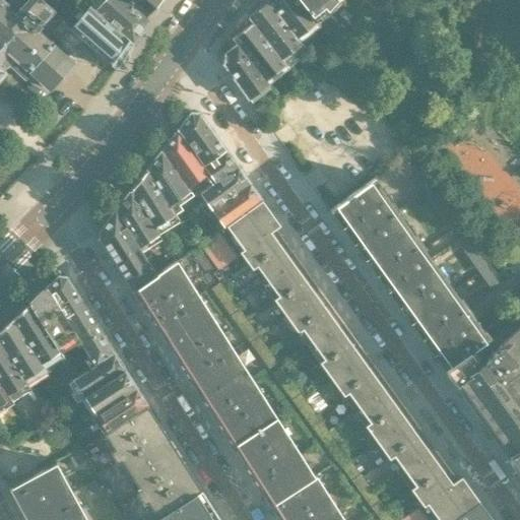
[(0,0),(0,76),(4,73),(0,69),(8,61),(23,76),(28,71),(48,88),(71,62),(51,44),(50,45),(34,29),(41,22),(40,21),(51,8),(42,0),(5,0),(3,3),(0,0)]
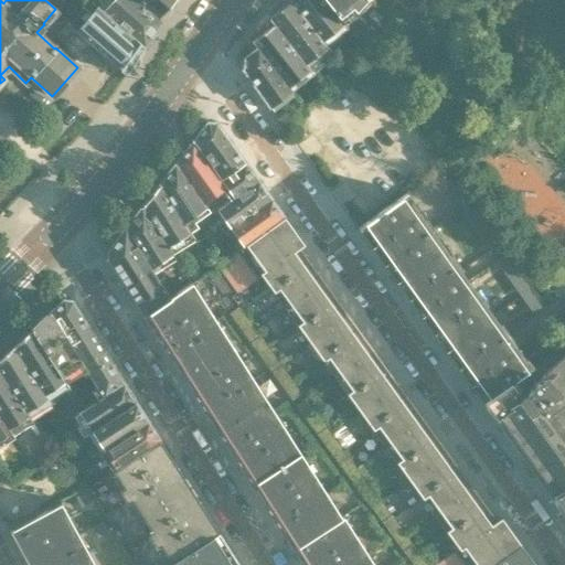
[(76,0),(74,0),(61,16),(68,22),(92,43),(125,73),(145,45),(104,10),(93,0),(87,0),(83,6),(76,0)]
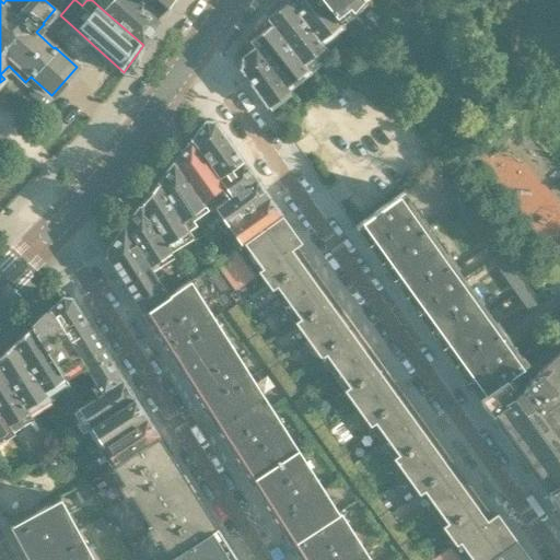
[(159,21),(136,0),(112,0),(103,10),(143,45),(160,22),(159,21)]
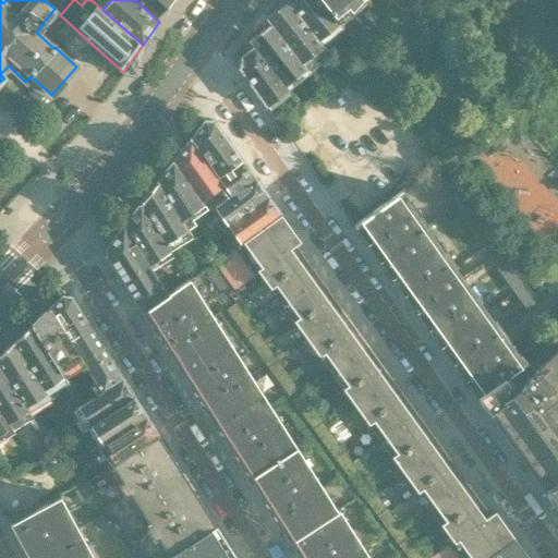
[(169,0),(135,0),(158,21),(171,5),(168,2),(169,0)]
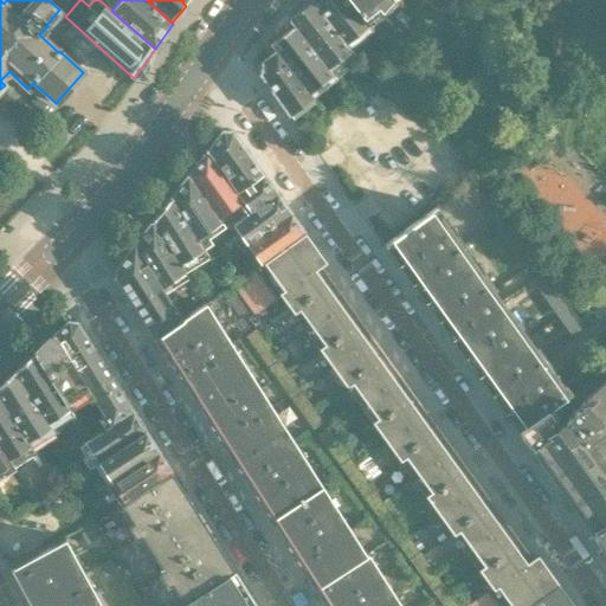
[(371,27),(348,0),(309,0),(310,1),(311,1),(341,40),(353,56),(355,55),(352,51),(366,40),(363,37),(373,30),(371,27)]
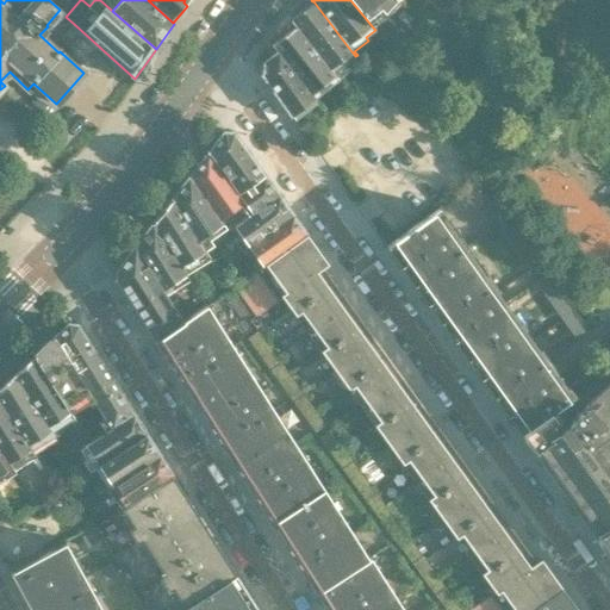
[(380,22),(362,0),(350,0),(373,27),(375,30),(397,56),(400,54),(409,45),(388,20),(381,20),(380,22)]
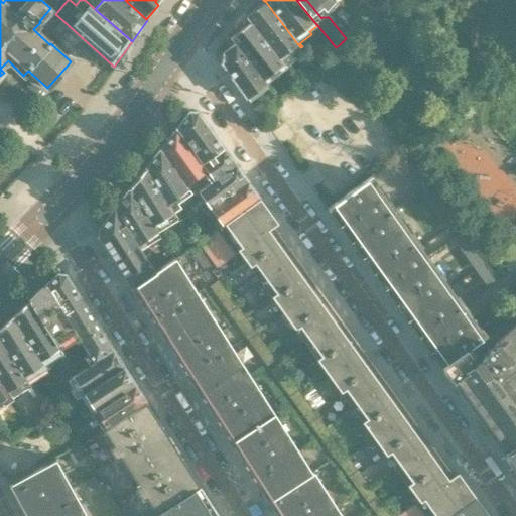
[(306,0),(321,18),(323,17),(337,0),(306,0)]
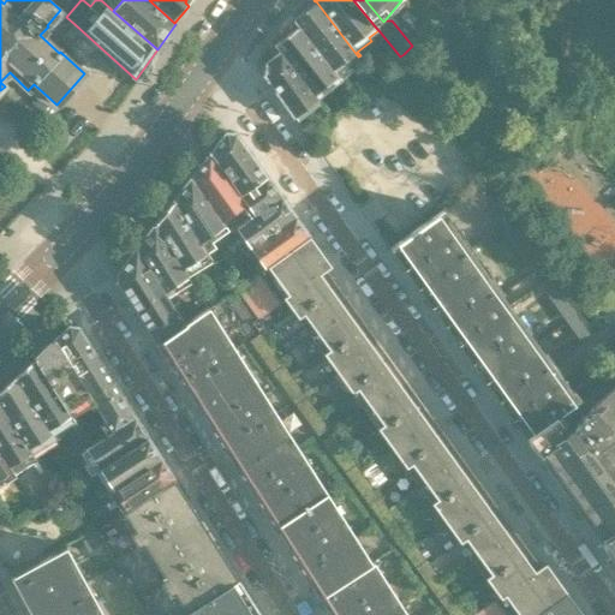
[(346,41),(316,1),(315,1),(292,21),(297,27),(328,67),(338,82),(357,67),(353,61),(358,57),(346,41)]
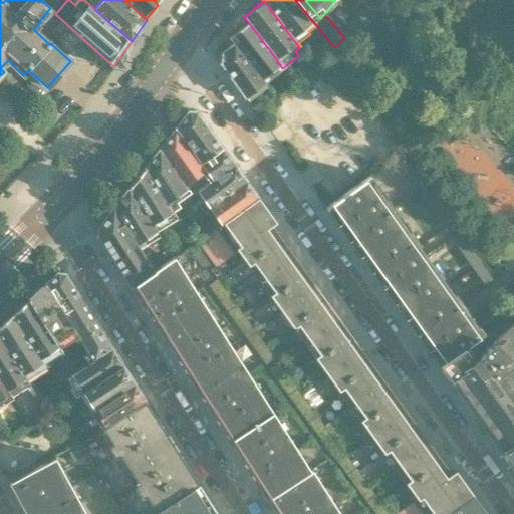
[(83,39),(62,20),(53,29),(75,48),(83,39)]
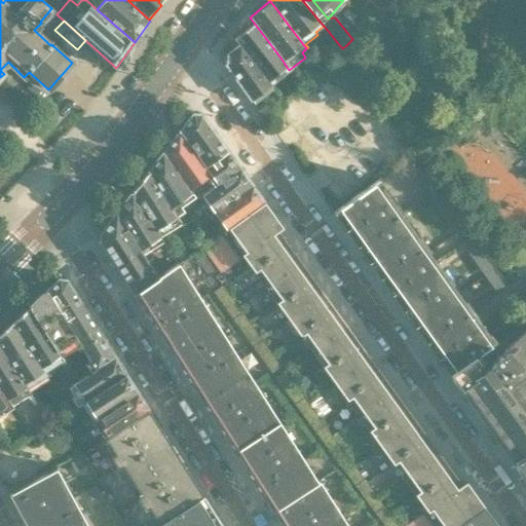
[(280,58),(254,23),(233,39),(238,45),(269,85),(283,75),(289,70),(280,58)]
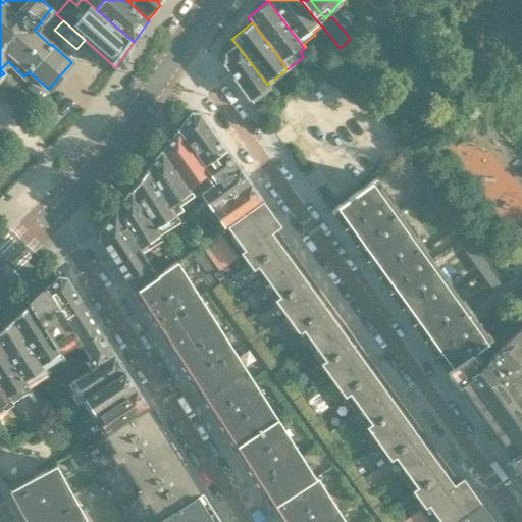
[(267,85),(237,45),(224,55),(222,62),(249,99),(260,91),(267,85)]
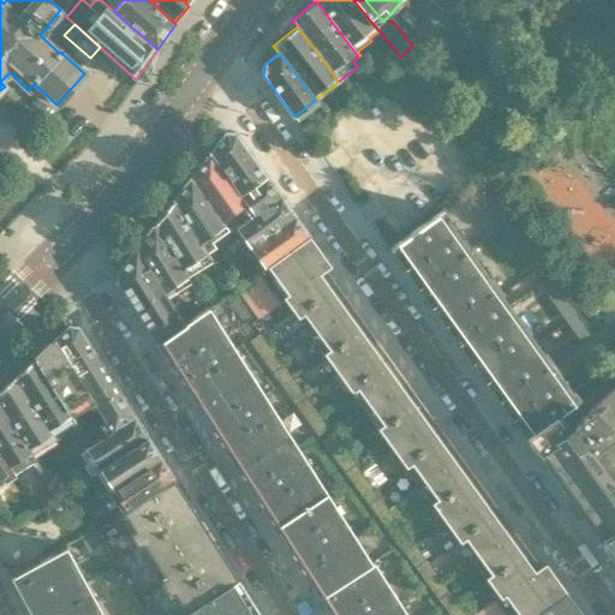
[(225,133),(212,150),(243,195),(267,178),(234,133),(225,133)]
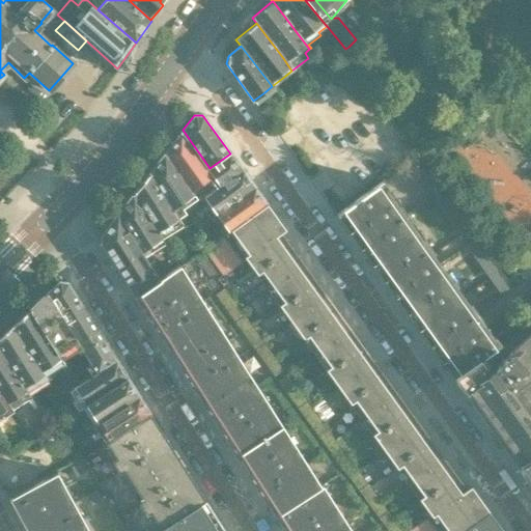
[(183,130),(165,152),(192,190),(214,174),(210,168),(183,130)]
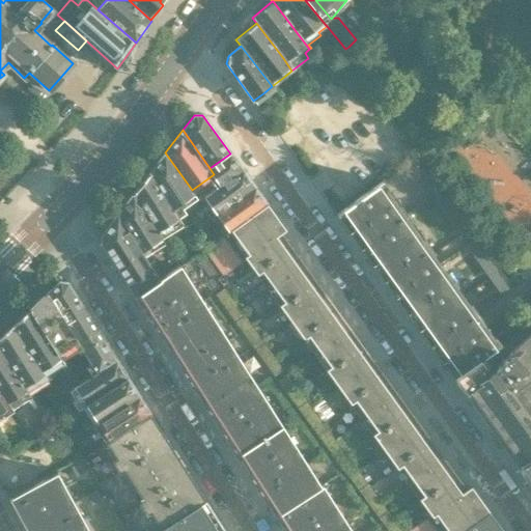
[(165,152),(149,171),(178,217),(185,212),(180,204),(195,195),(192,190),(165,152)]
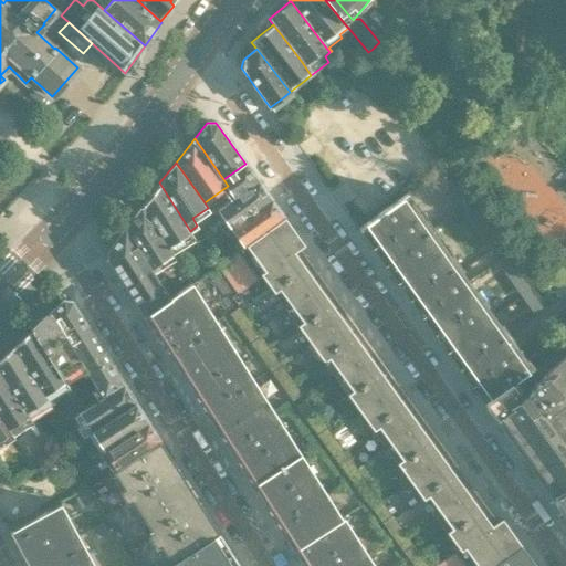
[(259,182),(245,164),(223,179),(228,186),(237,198),(259,182)]
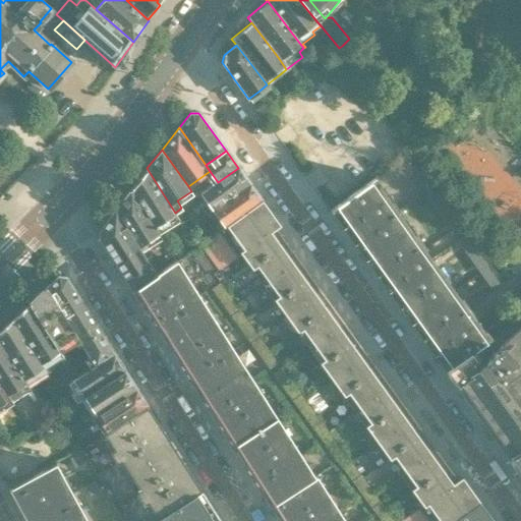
[(363,259),(445,200),(410,153),(406,155),(329,212),(363,259)]
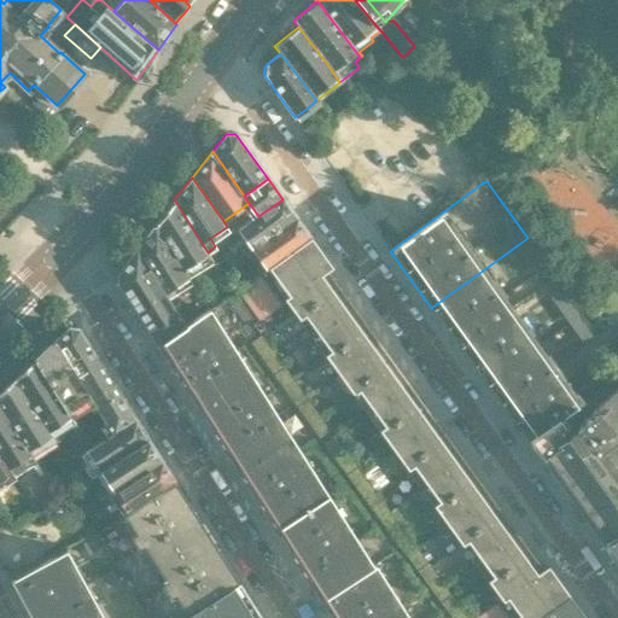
[(174,199),(156,225),(190,278),(214,261),(208,252),(174,199)]
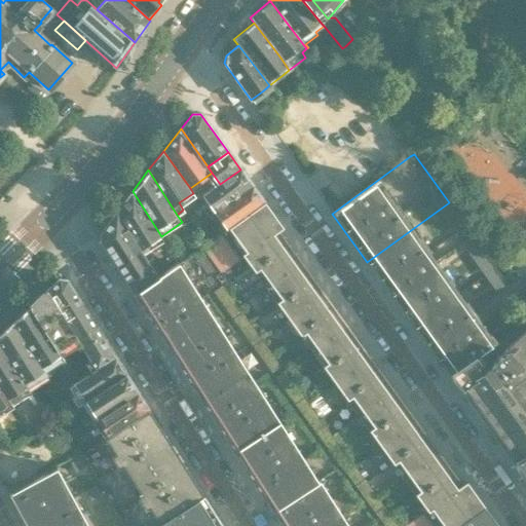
[(254,188),(240,170),(220,184),(198,199),(211,217),(254,188)]
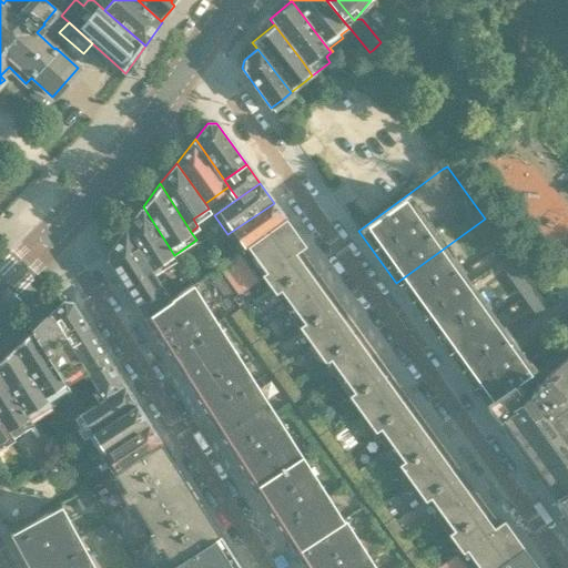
[(274,203),(227,234),(240,251),(285,217),(274,203)]
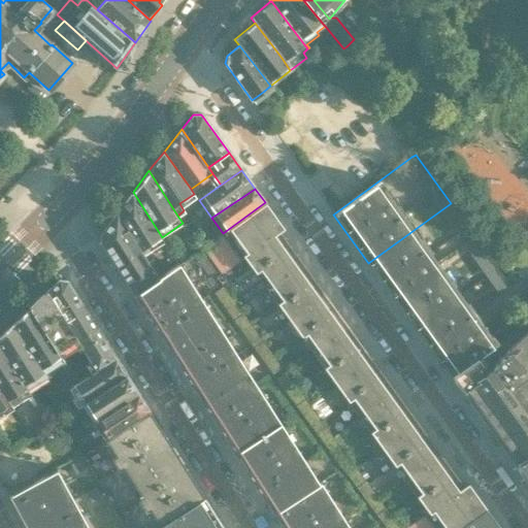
[(133,192),(117,212),(144,256),(153,250),(150,245),(162,237),(133,192)]
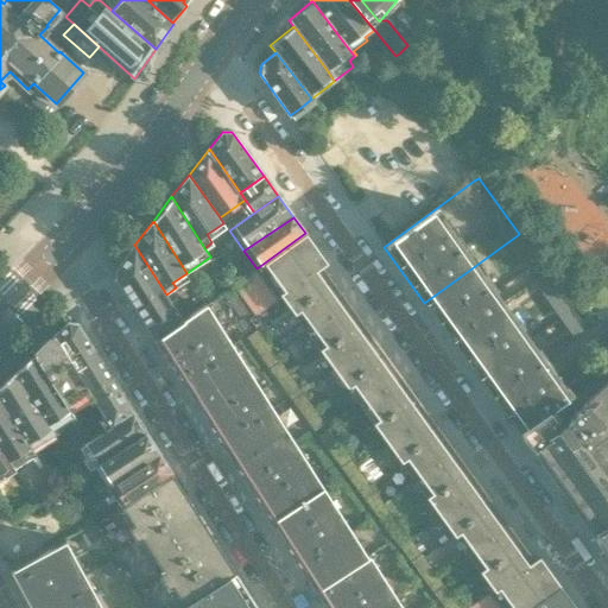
[(533,561),(435,424),(322,267),(327,264),(305,233),(257,268),(234,286),(255,316),(282,297),(467,553),(493,591),(469,607),(530,607),(559,587),(559,586),(538,557),(533,561)]
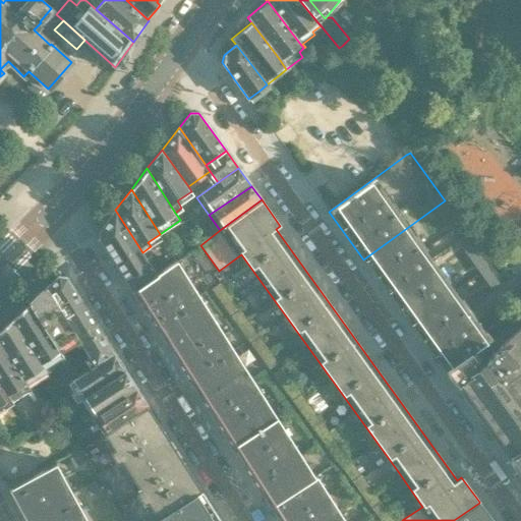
[(432,271),(420,253),(426,249),(421,242),(453,220),(457,217),(445,200),(363,259),(421,339),(467,306),(462,298),(456,302),(443,285),(449,281),(439,267),(432,271)]
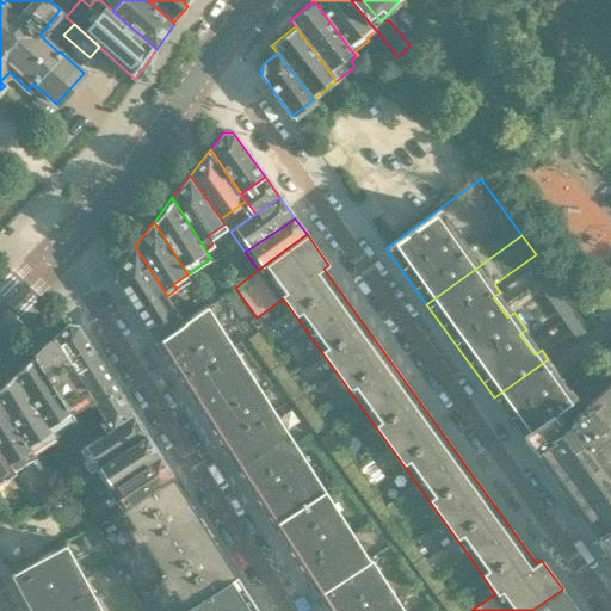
[(167,296),(135,246),(116,271),(116,281),(156,344),(195,318),(181,298),(172,304),(167,296)]
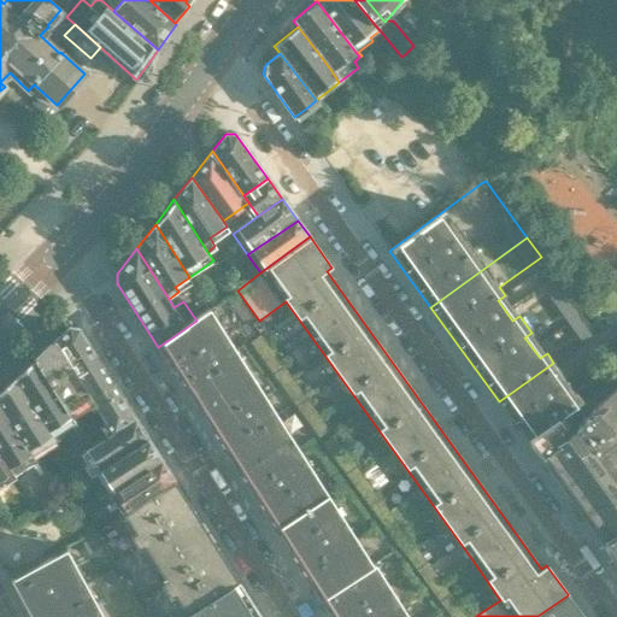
[(521,291),(538,278),(582,341),(591,335),(540,265),(515,282),(521,291)]
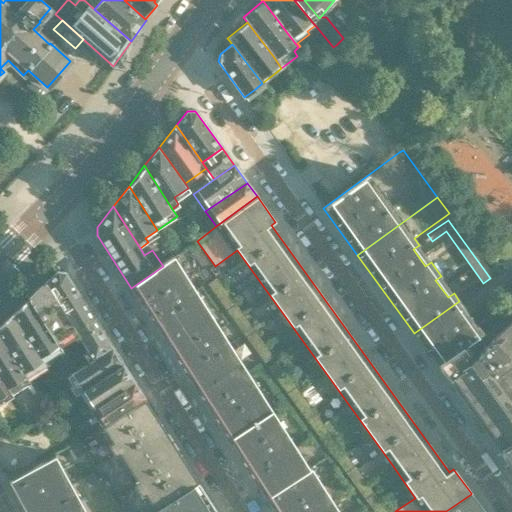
[(208,264),(194,244),(188,248),(202,268),(208,264)]
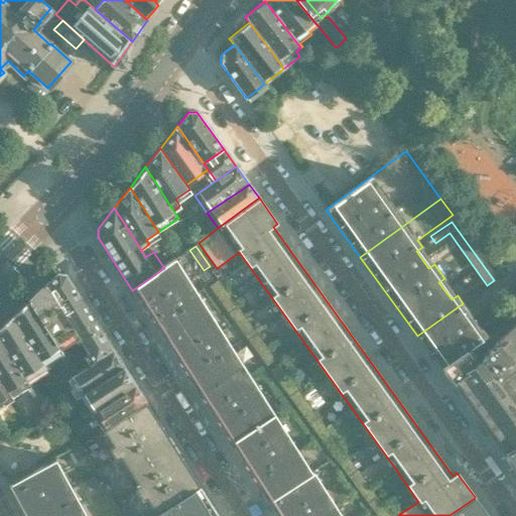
[(144,309),(183,280),(171,262),(164,268),(132,290),(144,309)]
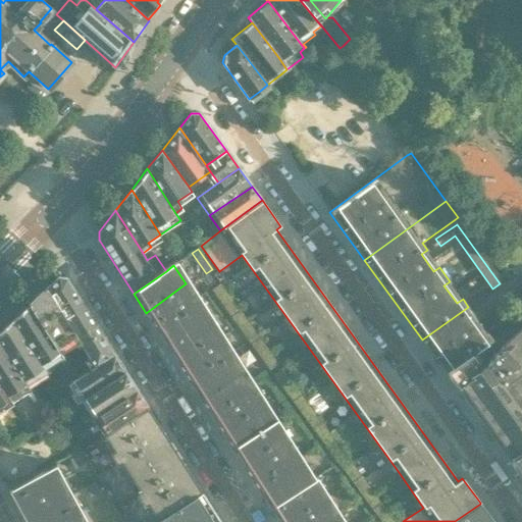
[(213,282),(207,274),(201,278),(207,288),(213,282)]
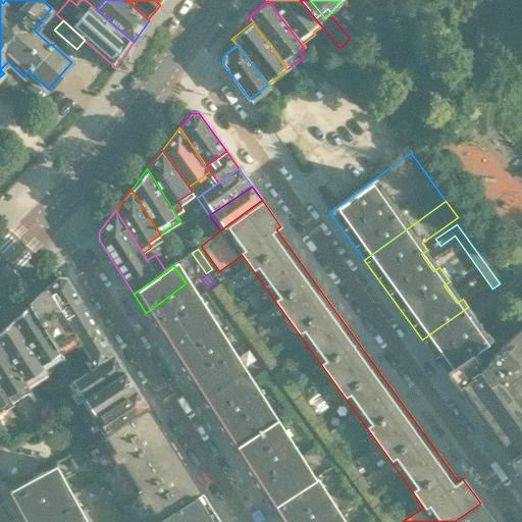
[(95,324),(76,296),(65,277),(57,276),(44,290),(74,336),(95,324)]
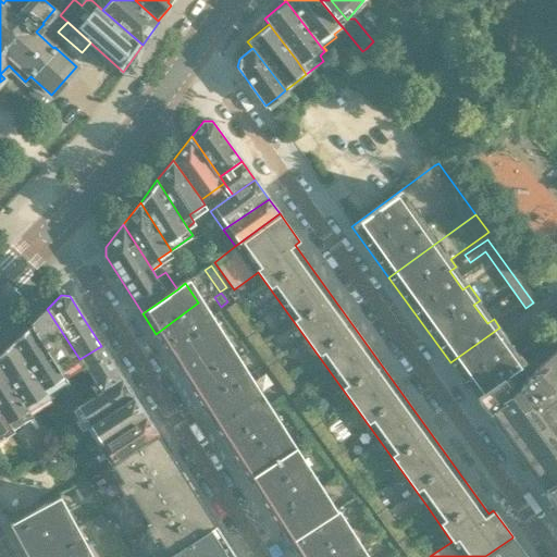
[(168,353),(210,322),(198,302),(156,334),(168,353)]
